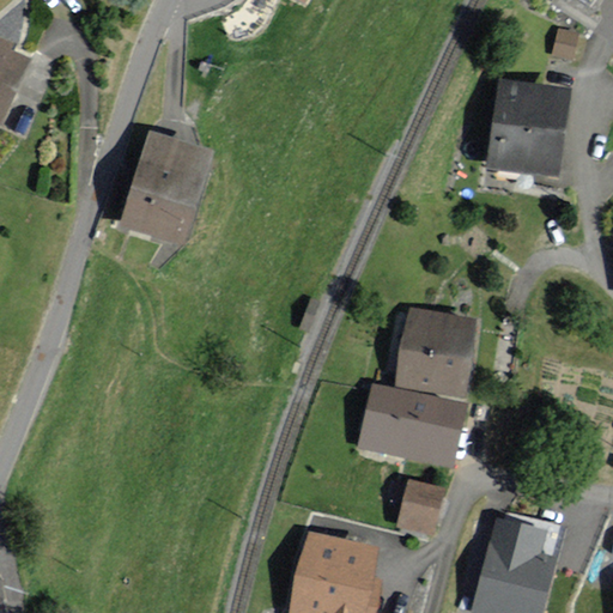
[(20,43),(0,34),(0,122),(5,125),(31,58),(17,52),(20,43)]
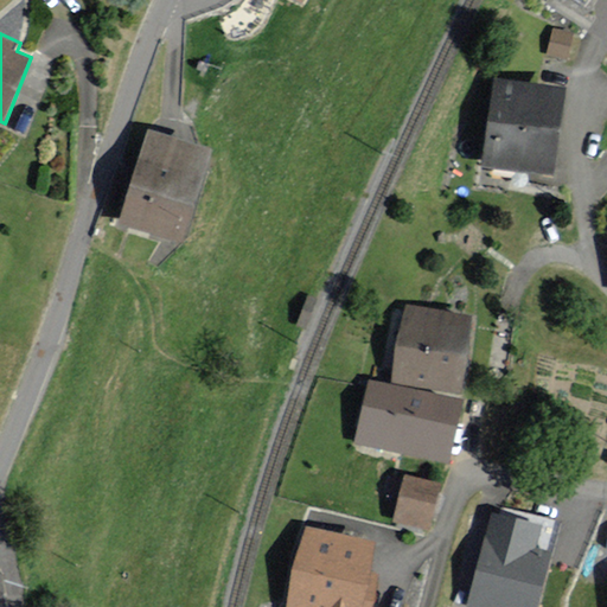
[(563,87),(494,77),(483,163),(553,171),(563,87)]
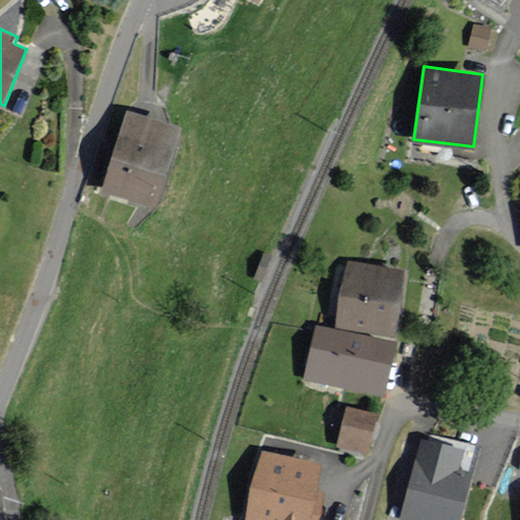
[(181,126),(126,111),(104,190),(158,206),(181,126)]
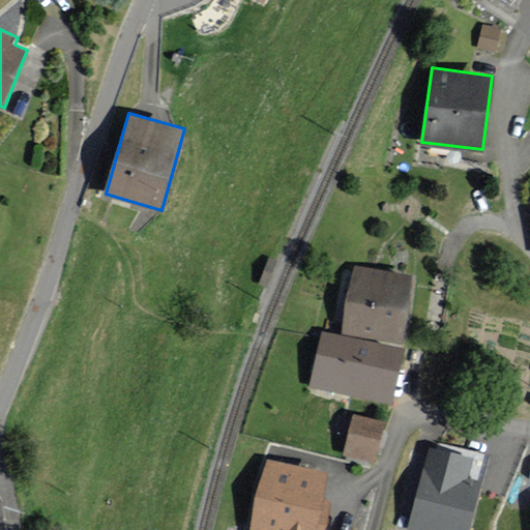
[(413,275),(351,267),(342,332),(403,342),(413,275)]
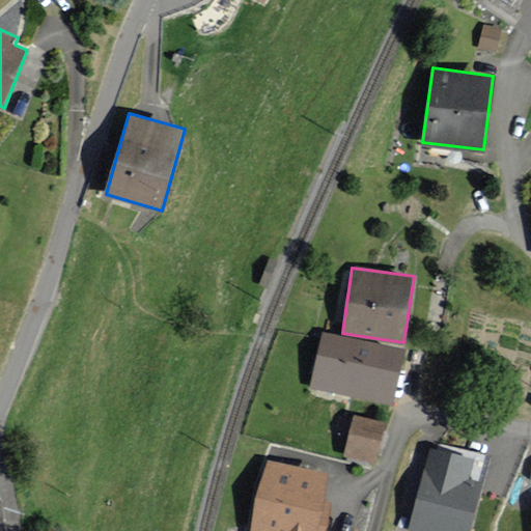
[(407,350),(323,333),(311,387),(396,403),(407,350)]
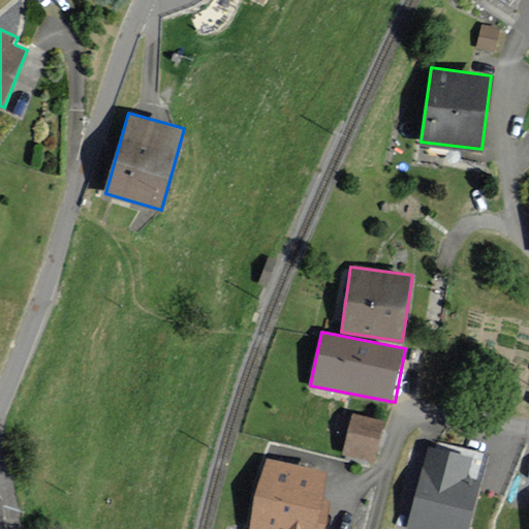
[(385,422),(352,413),(342,454),(375,461),(385,422)]
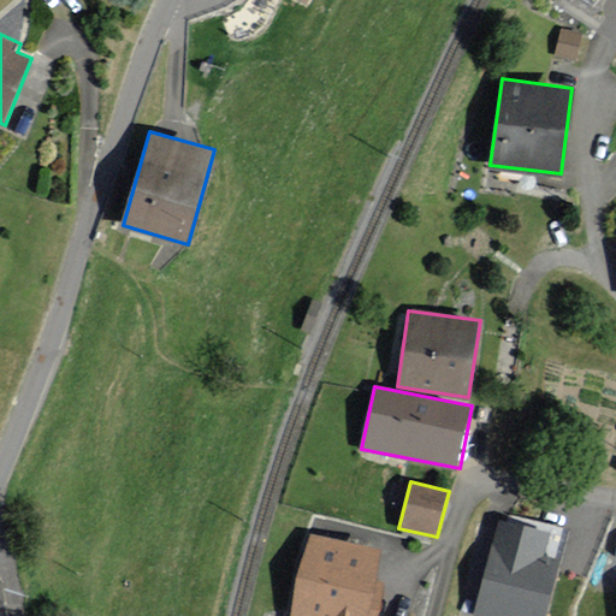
[(540,558),(546,534),(502,522),(479,612),(490,615),(540,615),(555,562),(540,558)]
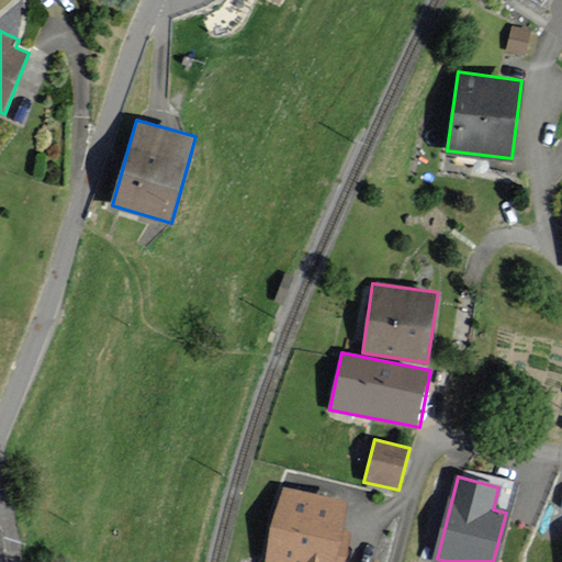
[(345,505),(285,491),(268,561),(341,561),(349,534),(338,531),(345,505)]
